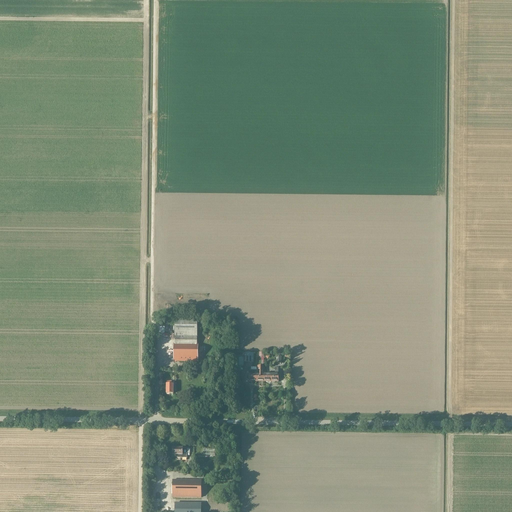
[(174,344),(197,344),(197,317),(175,317),(174,344)]
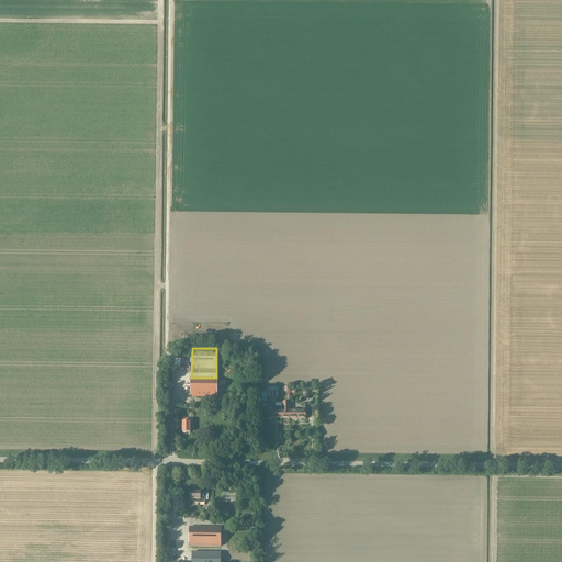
[(216,378),(191,378),(191,396),(217,396),(217,378),(216,378)]
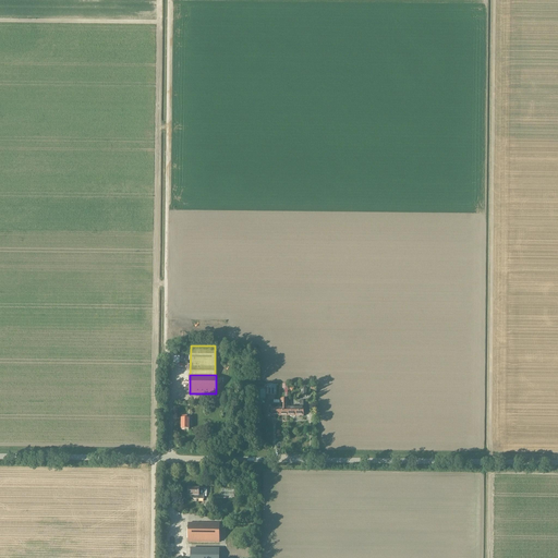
[(267,384),(267,395),(276,395),(277,384),(267,384)]
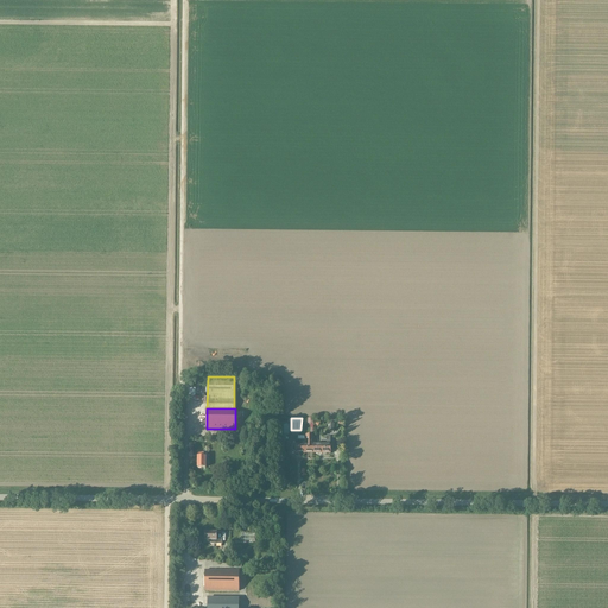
[(304,444),(304,439),(304,436),(298,436),(298,439),(296,439),(296,445),(295,445),(293,447),(293,450),(295,451),(296,451),(296,454),(304,454),(304,444)]
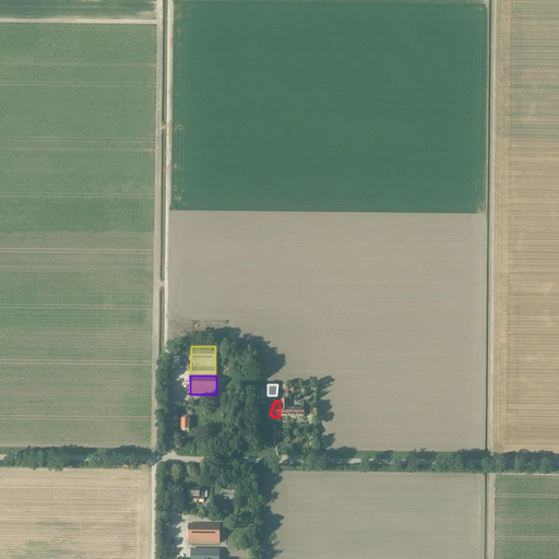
[(287,417),(304,417),(304,402),(300,402),(300,408),(288,408),(287,417)]
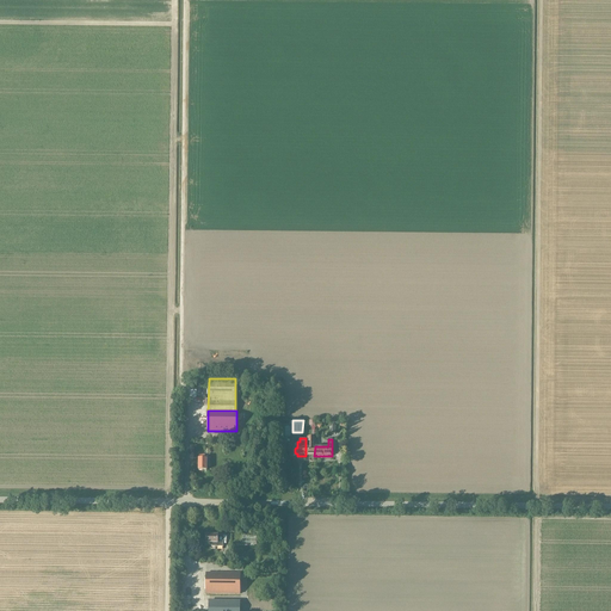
[(207,543),(211,543),(211,545),(223,545),(223,535),(217,535),(207,535),(207,543)]
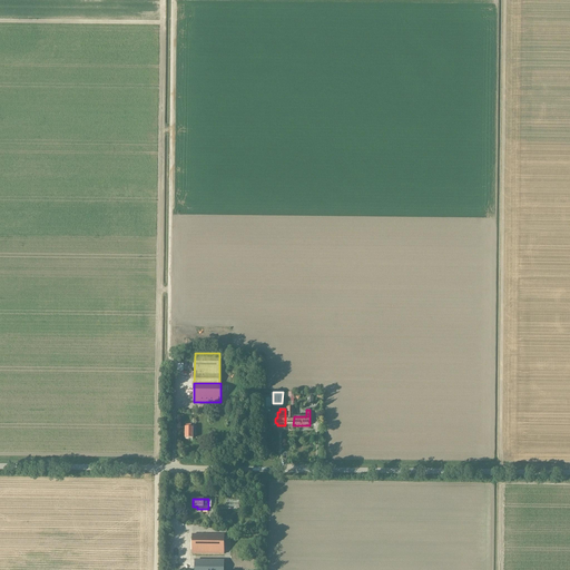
[(224,554),(224,534),(193,534),(193,554),(224,554)]
